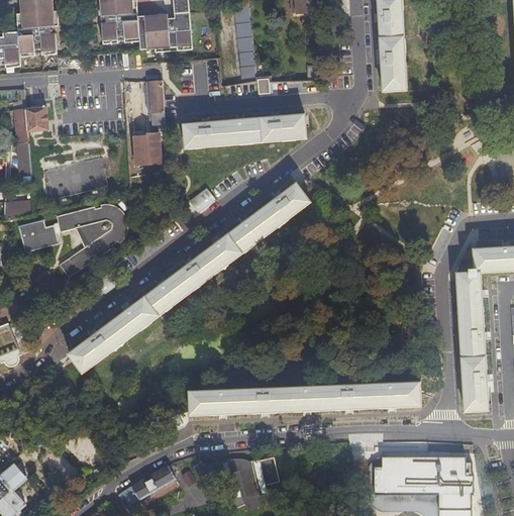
[(18,57),(34,56),(41,55),(56,54),(55,32),(54,25),(53,10),(53,2),(52,0),(18,0),(19,4),(20,12),(15,12),(16,30),(18,57)]
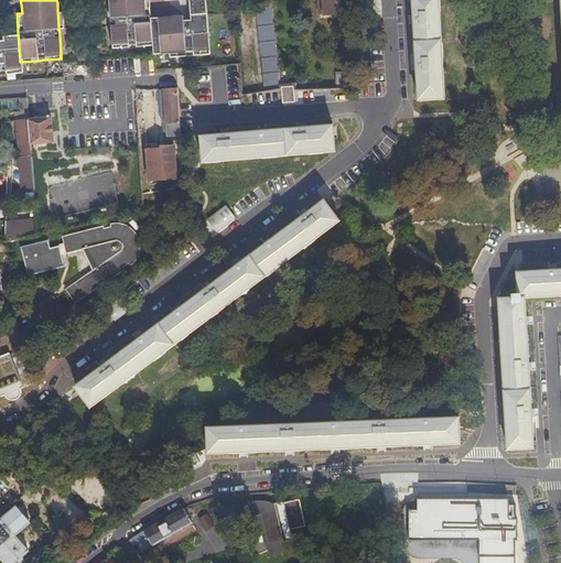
[(106,0),(107,1),(108,17),(108,24),(110,46),(128,45),(135,45),(151,43),(149,17),(147,0),(106,0)]
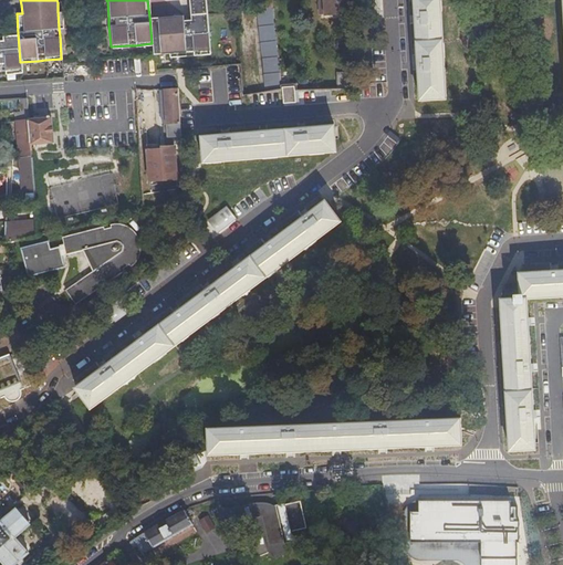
[(188,0),(189,13),(206,12),(205,0),(188,0)]
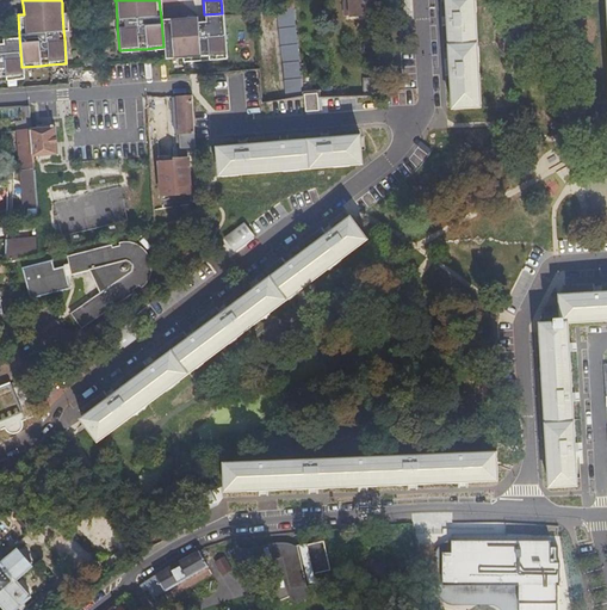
[(345,0),(347,14),(373,12),(372,0),(345,0)]
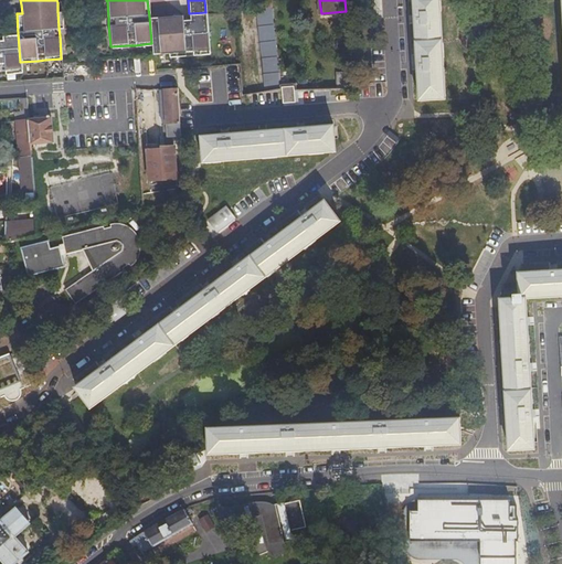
[(416,67),(417,94),(442,93),(436,0),(411,0),(413,21),(415,48),(416,67)]
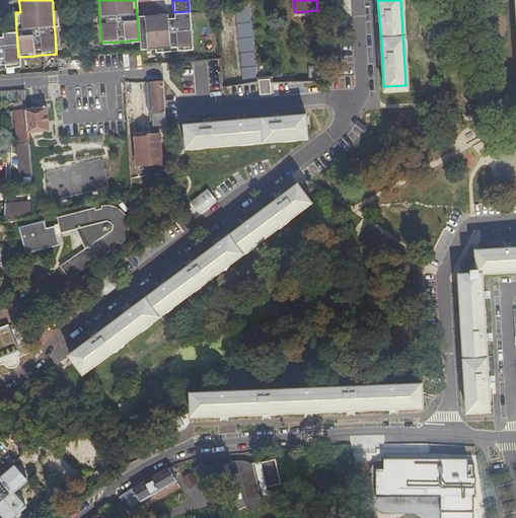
[(255,81),(254,77),(247,6),(240,7),(233,8),(241,83),(255,81)]
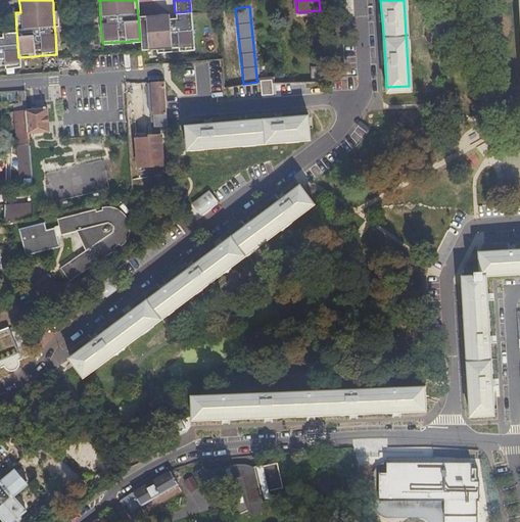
[(190,11),(175,12),(168,12),(138,15),(140,40),(141,48),(155,47),(155,51),(163,50),(162,47),(171,46),(171,50),(185,49),(185,45),(192,44),(190,11)]
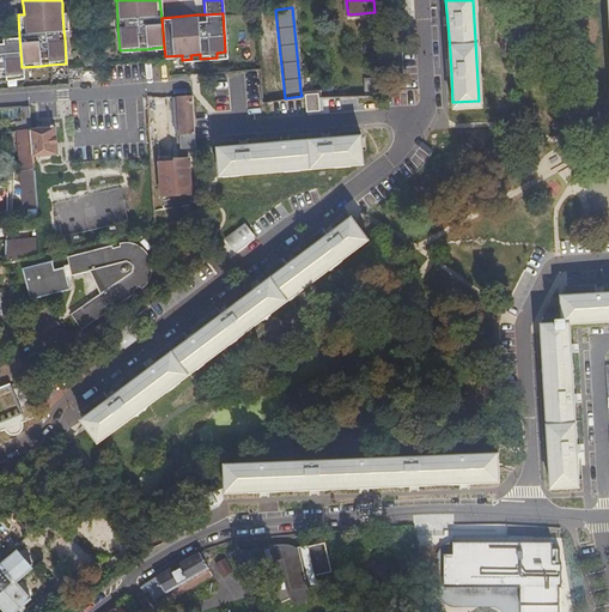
[(406,22),(376,23),(377,41),(407,40),(406,22)]
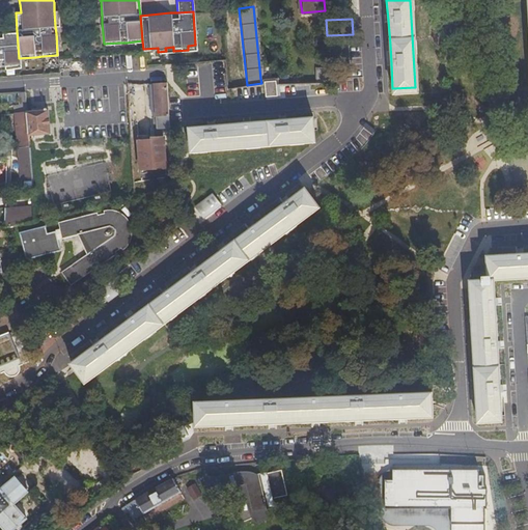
[(17,31),(0,32),(0,68),(11,68),(11,64),(20,62),(19,58),(17,31)]
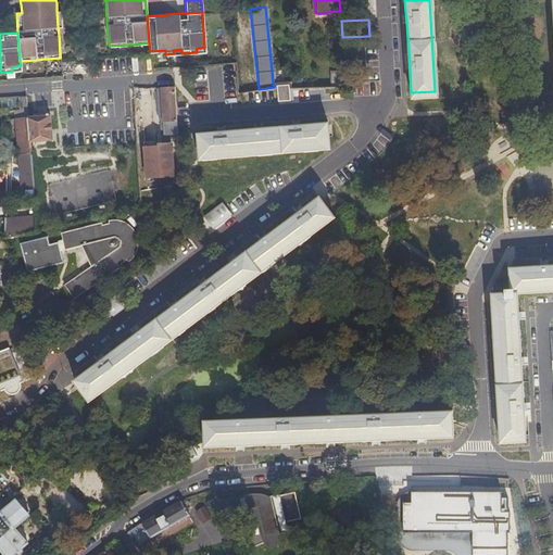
[(276,84),(276,100),(290,100),(290,84),(276,84)]
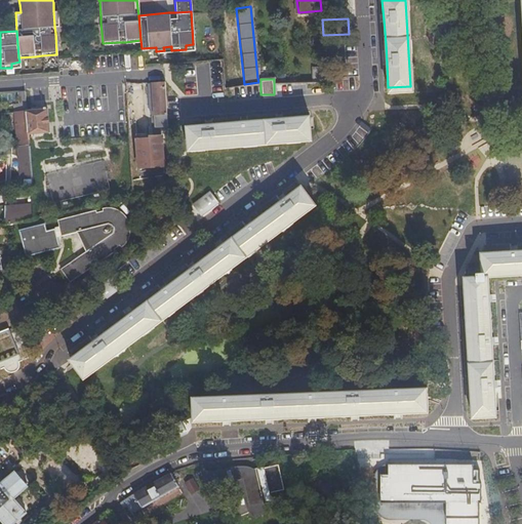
[(167,132),(166,126),(164,93),(163,82),(151,82),(153,115),(151,115),(152,133),(167,132)]
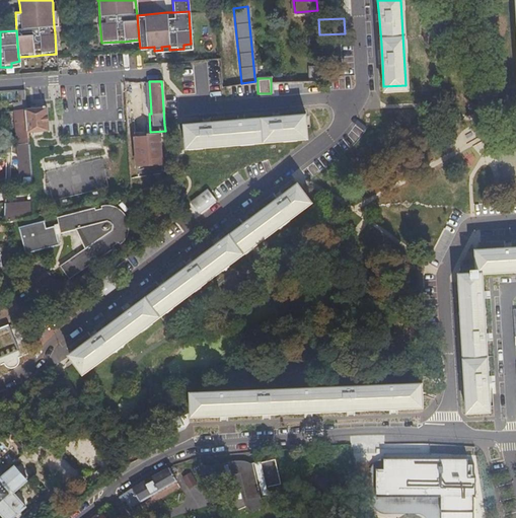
[(46,105),(23,107),(25,131),(48,128),(46,105)]
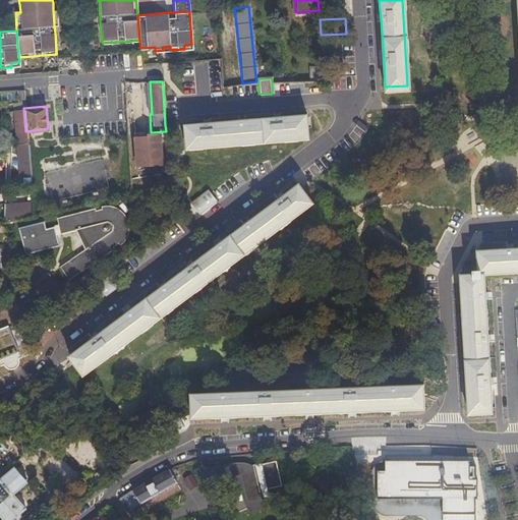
[(26,142),(25,131),(23,108),(13,110),(16,145),(26,142)]
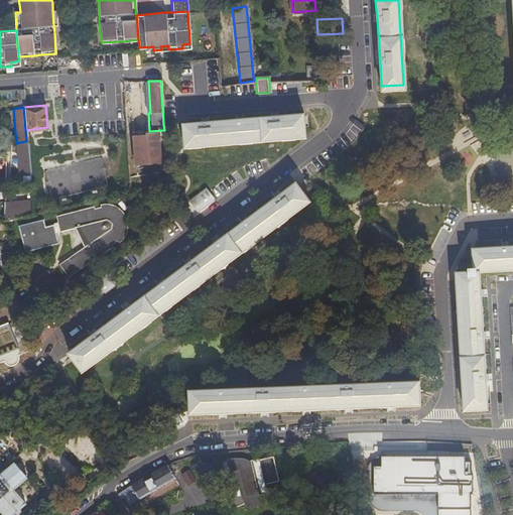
[(244,119),(224,122),(226,143),(305,136),(302,114),(283,116),(244,119)]
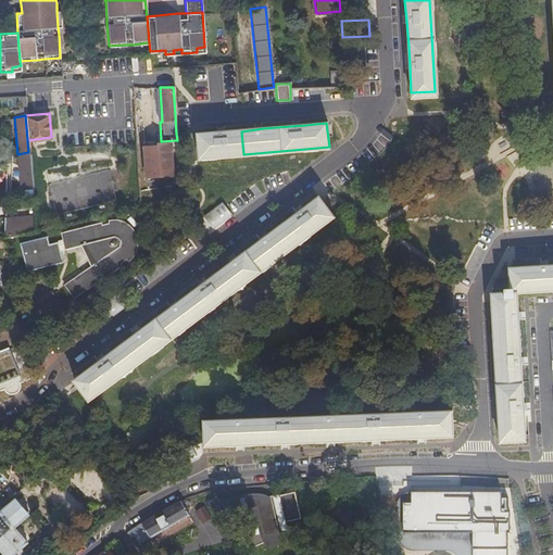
[(199,159),(243,154),(241,131),(212,134),(197,136),(199,159)]
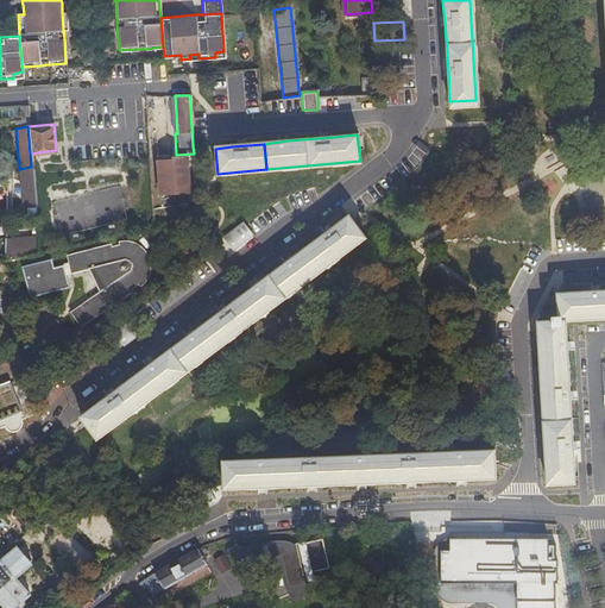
[(562,164),(553,170),(556,177),(567,173),(562,164)]
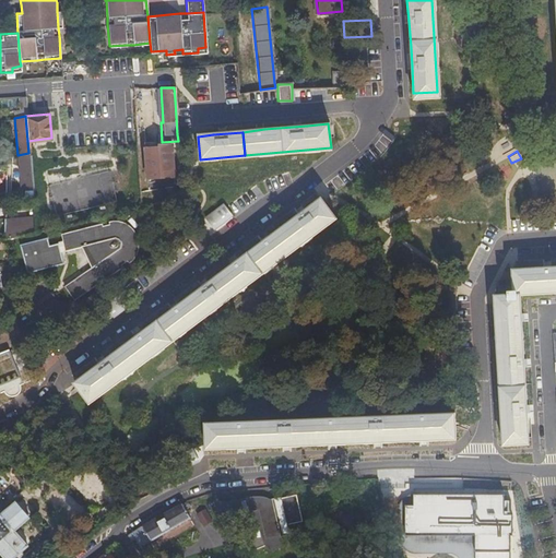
[(32,188),(28,153),(18,155),(20,189),(32,188)]
